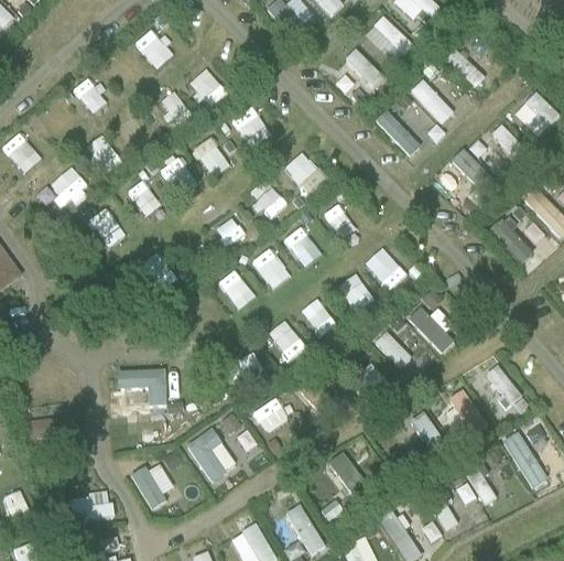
[(274,19),(288,10),(281,0),(279,0),(267,9),(274,19)]
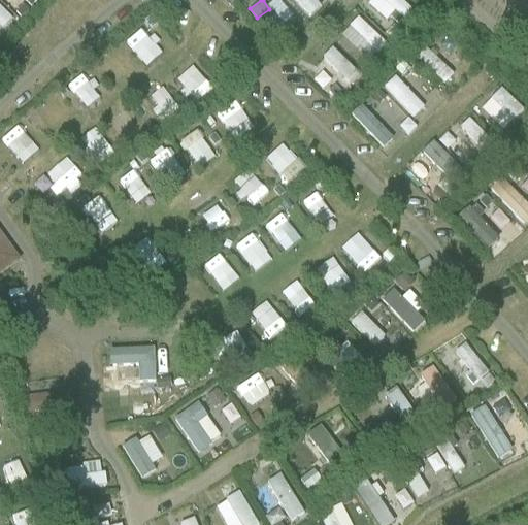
[(295,0),(309,15),(322,4),(318,0),(295,0)]
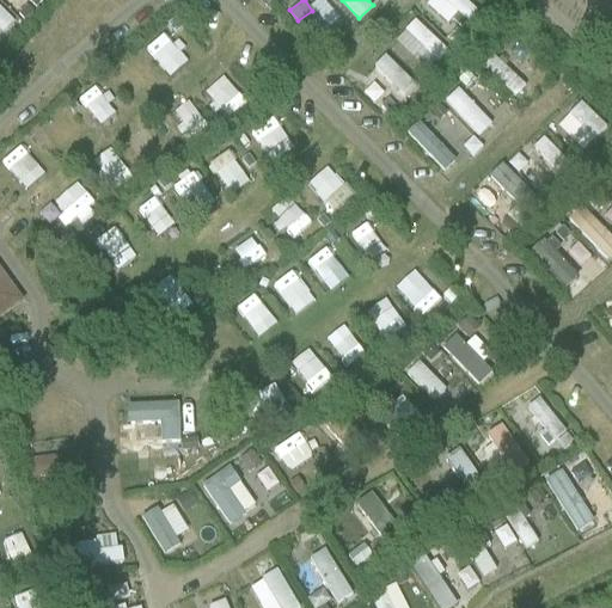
[(428,0),(424,4),(453,26),(472,4),(467,0),(428,0)]
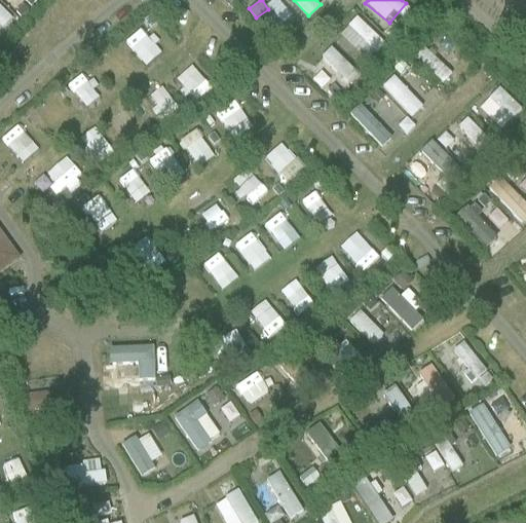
[(0,27),(1,29),(12,19),(0,5),(0,27)]
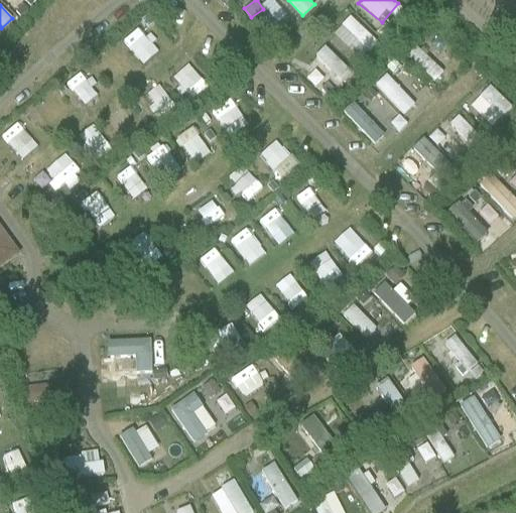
[(23,5),(14,13),(19,17),(27,10),(23,5)]
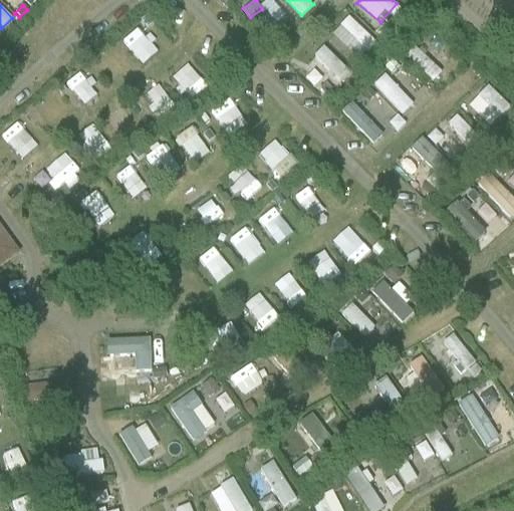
[(401,14),(394,21),(401,28),(407,21),(401,14)]
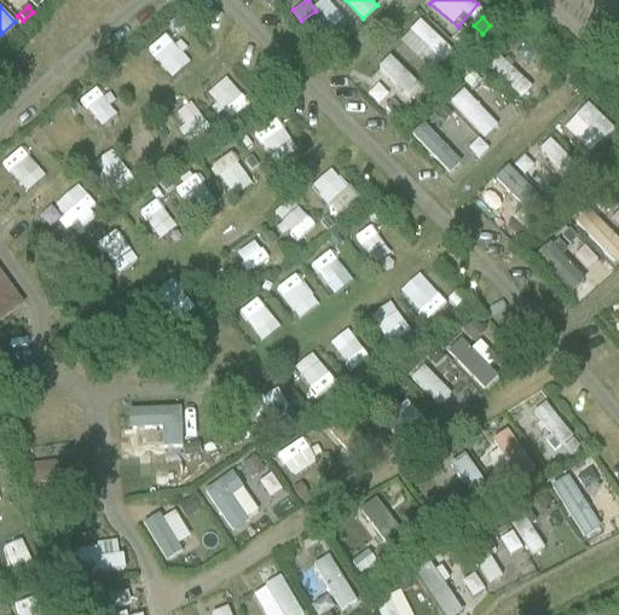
[(418,18),(409,29),(421,41),(432,29),(418,18)]
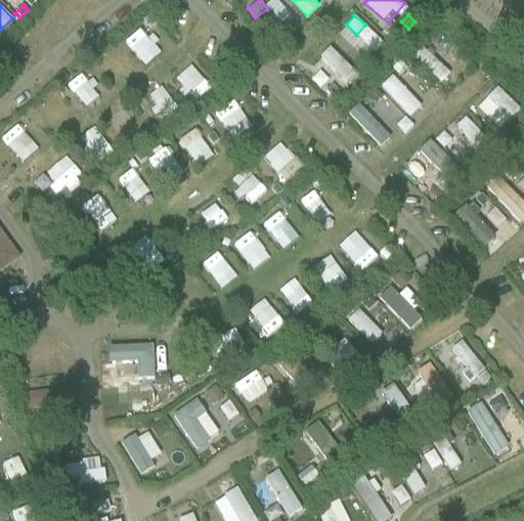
[(137,52),(156,43),(146,25),(128,34),(137,52)]
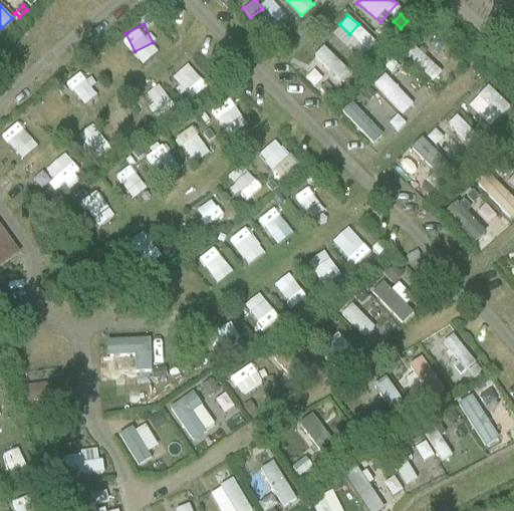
[(428,29),(422,36),(428,41),(434,35),(428,29)]
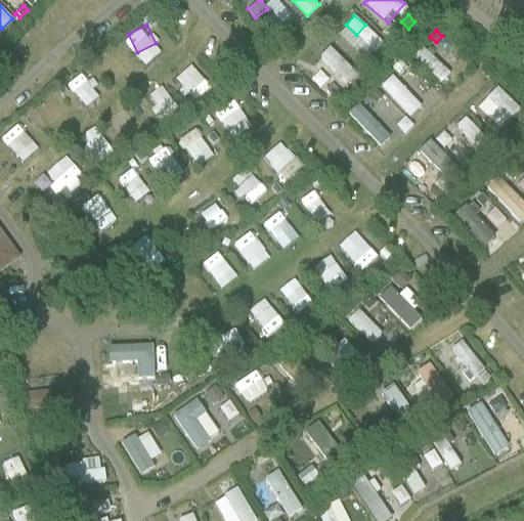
[(319,55),(325,62),(311,78),(324,91),(351,66),(331,45),(319,55)]
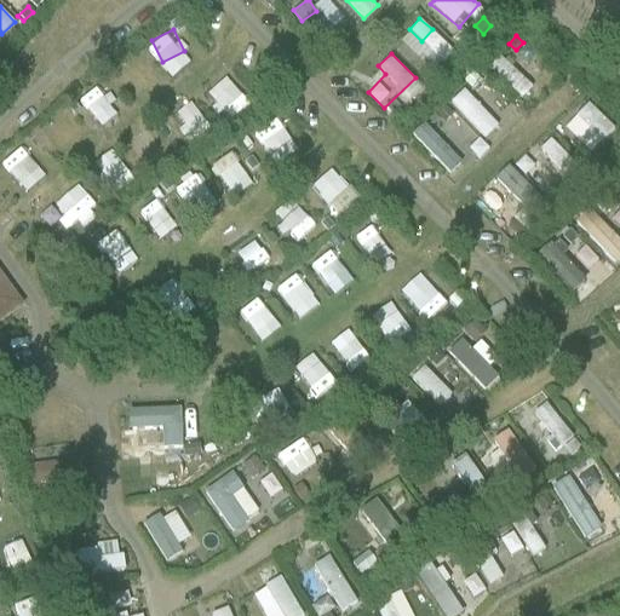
[(429,64),(422,73),(431,84),(440,75),(429,64)]
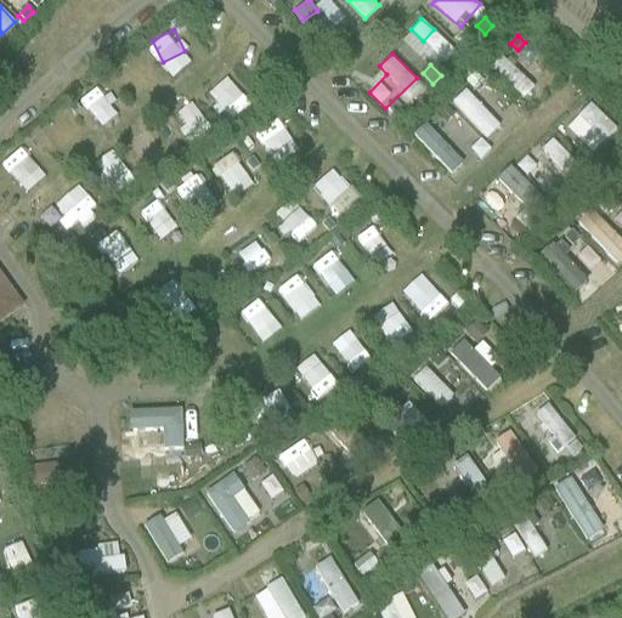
[(465,88),(452,101),(486,137),(501,124),(465,88)]
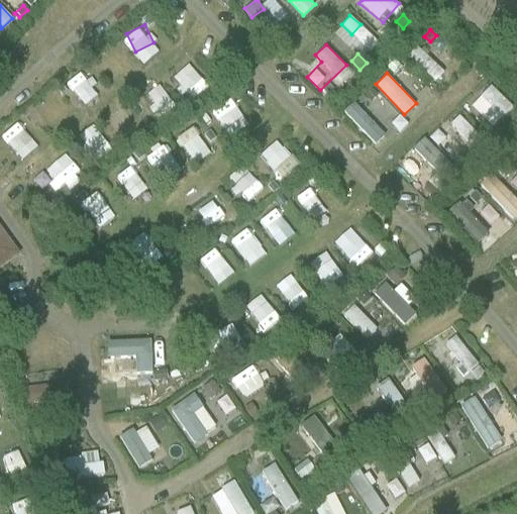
[(143,94),(162,117),(176,107),(158,83),(143,94)]
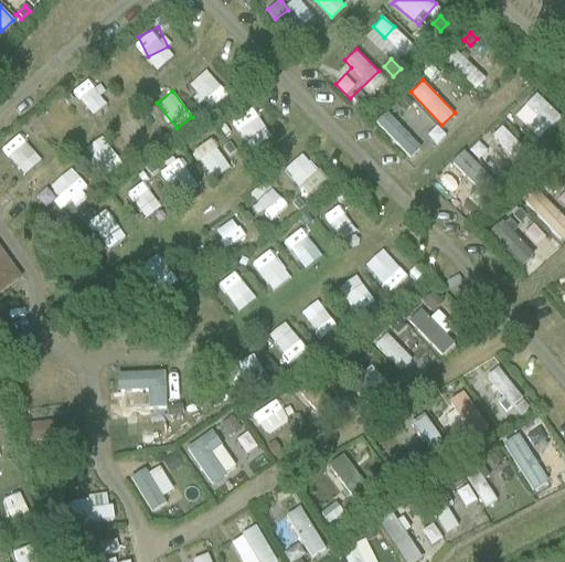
[(359,92),(352,98),(359,105),(365,98),(359,92)]
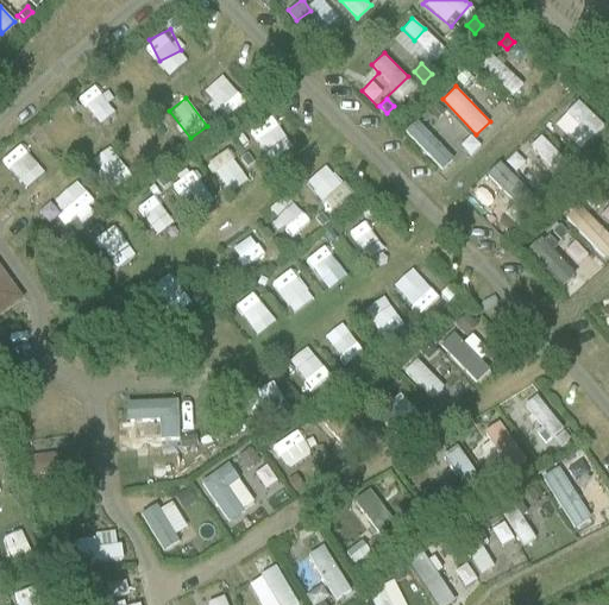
[(553,124),(579,149),(603,124),(577,99),(553,124)]
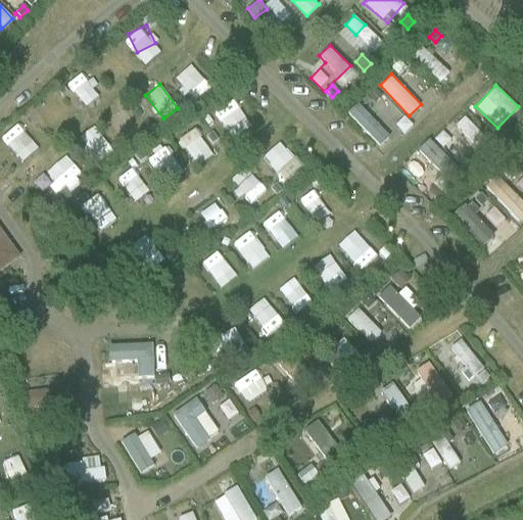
[(374,90),(367,96),(375,103),(381,97),(374,90)]
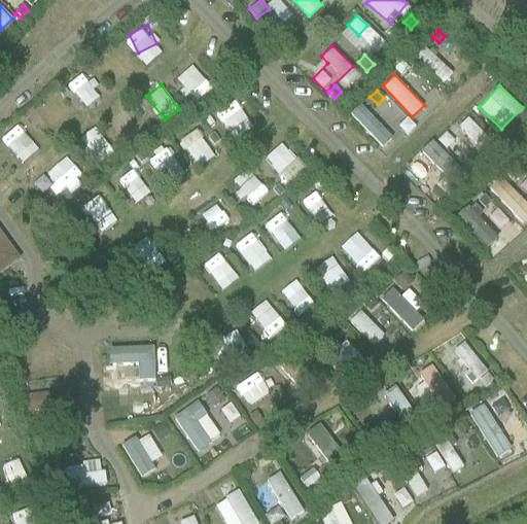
[(363,104),(353,114),(374,136),(385,127),(363,104)]
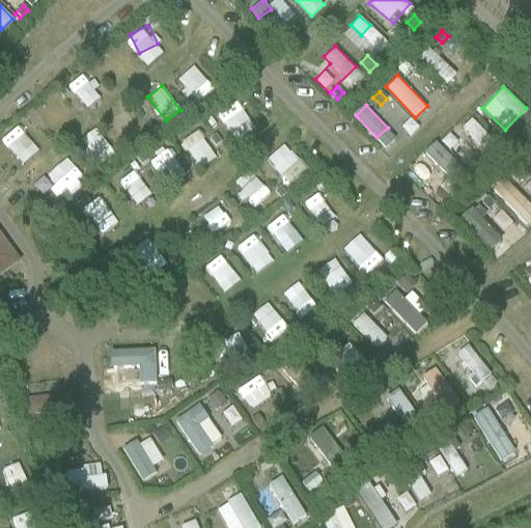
[(216,119),(232,143),(245,134),(228,110),(216,119)]
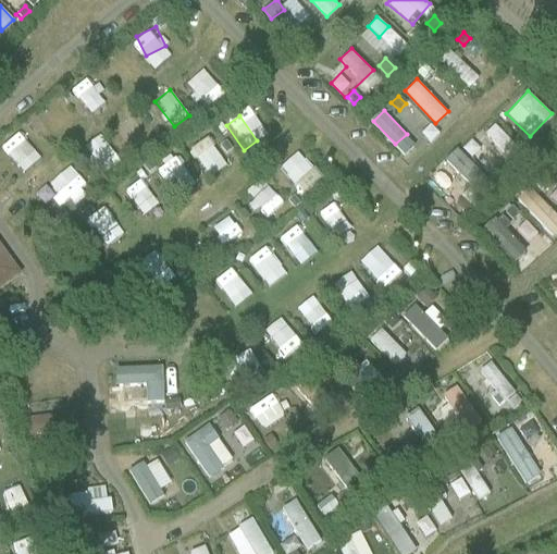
[(556,122),(553,119),(546,126),(553,133),(556,127),(556,122)]
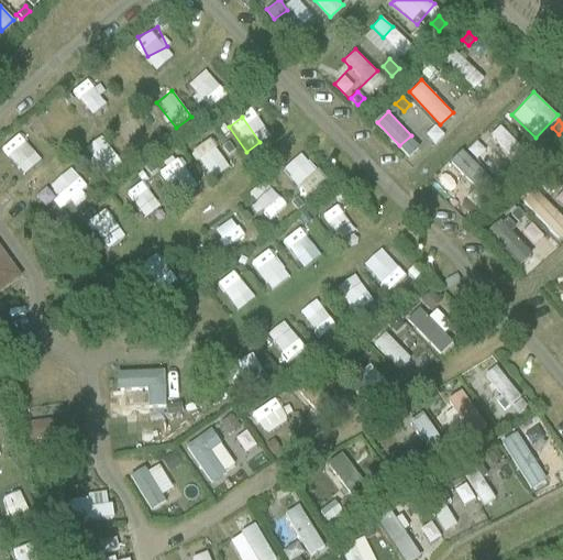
[(518,163),(528,153),(498,124),(488,134),(518,163)]
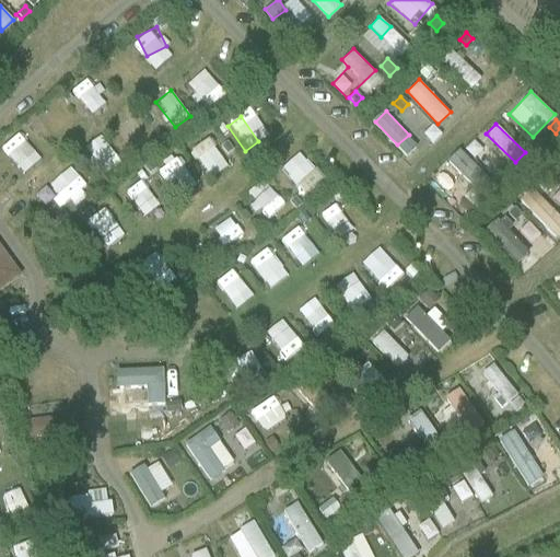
[(1,148),(19,166),(36,150),(19,131),(1,148)]
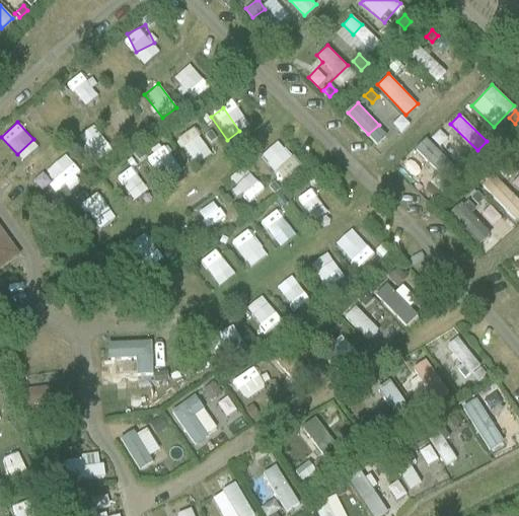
[(81,137),(88,146),(84,150),(95,164),(114,149),(95,126),(81,137)]
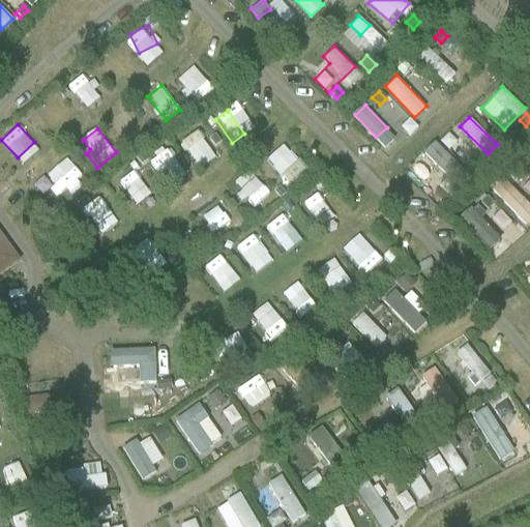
[(180,141),(201,167),(216,154),(197,128),(180,141)]
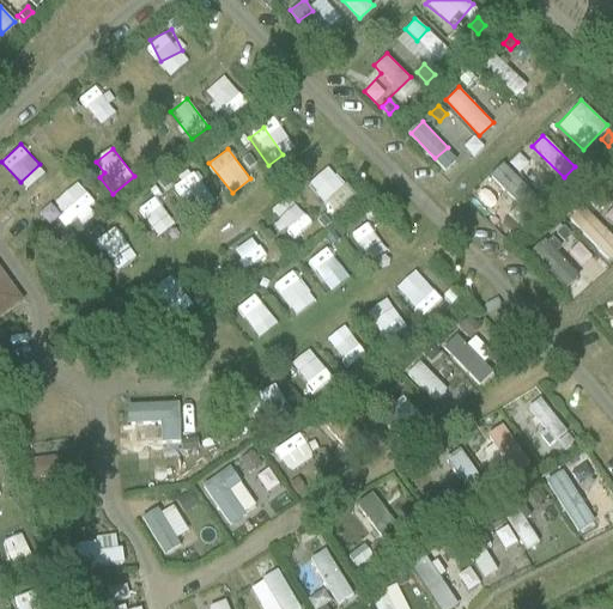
[(592,151),(586,158),(589,163),(596,156),(592,151)]
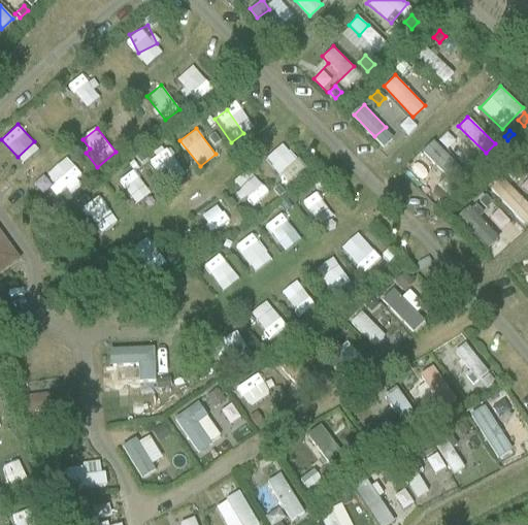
[(213,134),(207,138),(213,146),(220,142),(213,134)]
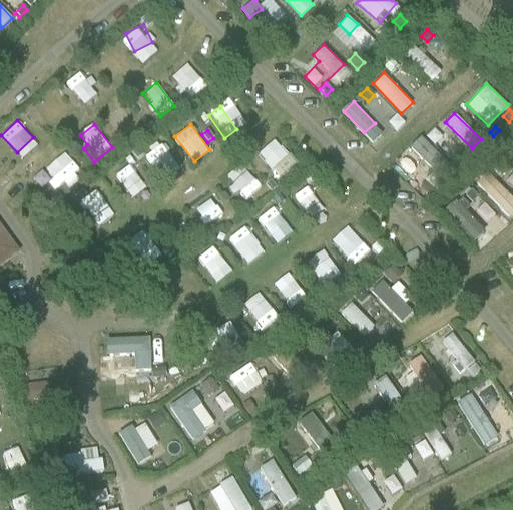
[(411,145),(441,178),(452,168),(422,135),(411,145)]
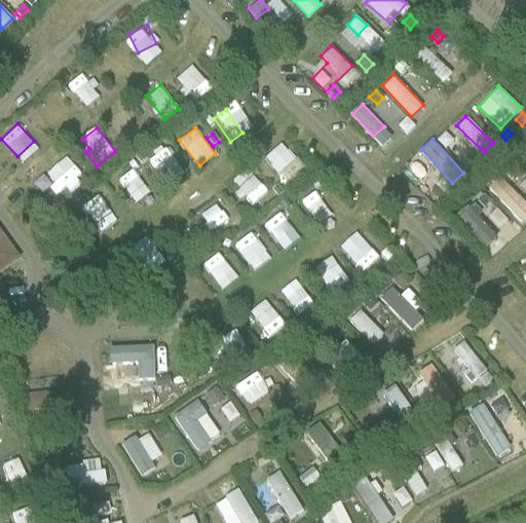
[(282,183),(303,171),(288,143),(266,154),(282,183)]
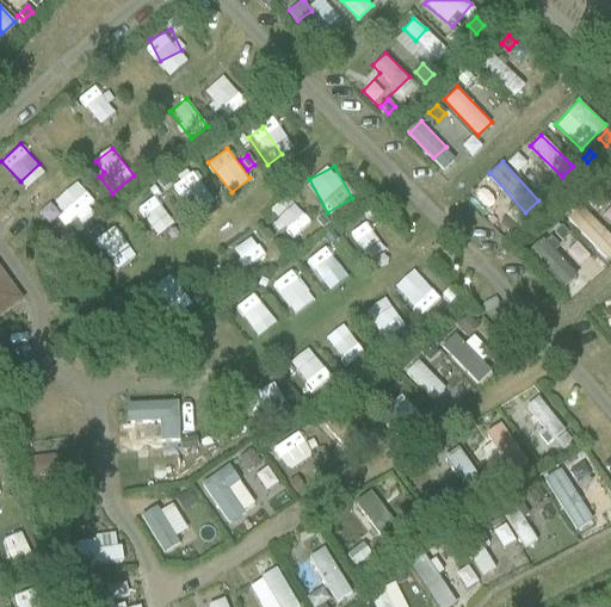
[(195,169),(171,184),(187,211),(210,197),(195,169)]
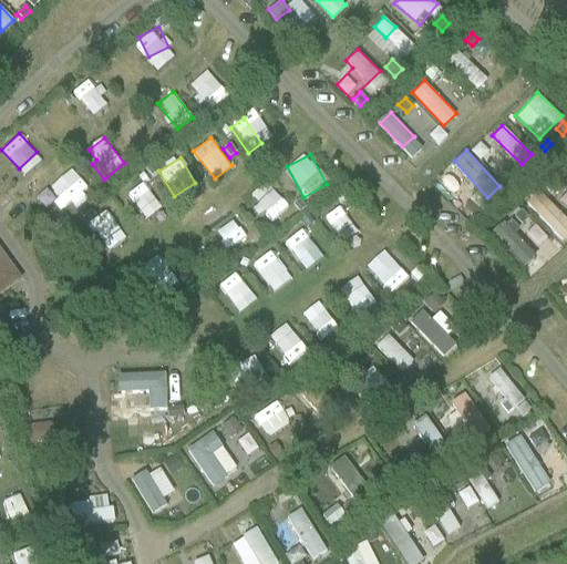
[(151,163),(144,167),(151,176),(157,171),(151,163)]
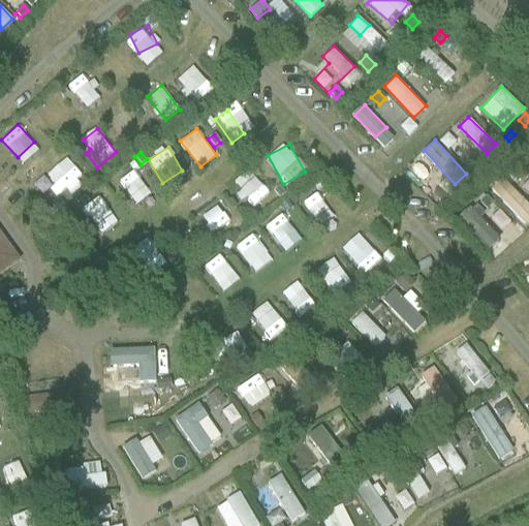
[(34,184),(42,194),(53,185),(61,195),(81,180),(64,159),(34,184)]
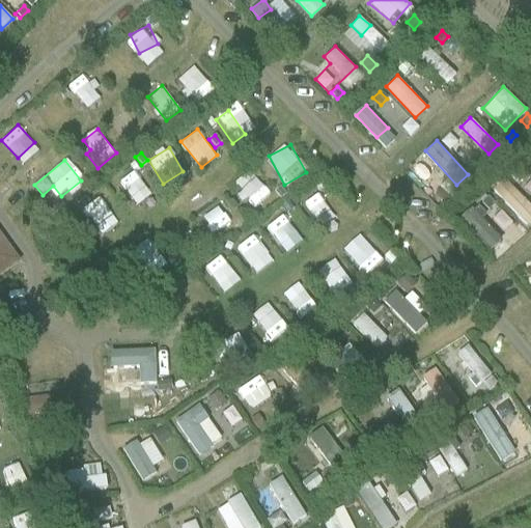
[(134,160),(128,165),(134,172),(140,167),(134,160)]
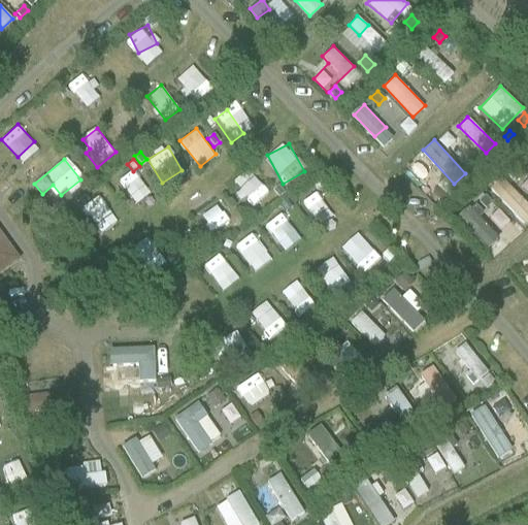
[(471,160),(465,166),(474,175),(481,169),(471,160)]
